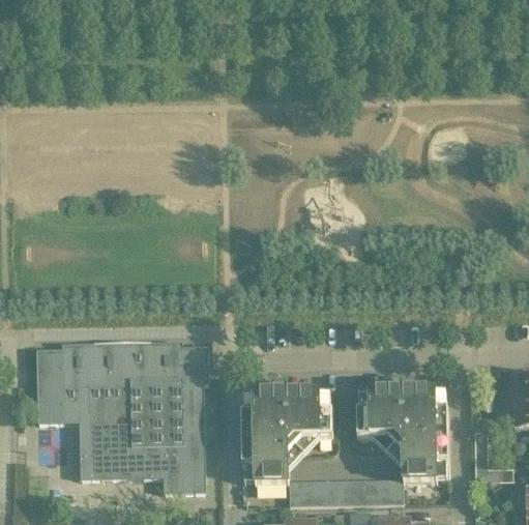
[(62,350),(36,351),(37,425),(79,424),(80,480),(163,478),(164,494),(206,494),(203,385),(209,384),(208,347),(182,348),(182,343),(61,345),(62,350)]
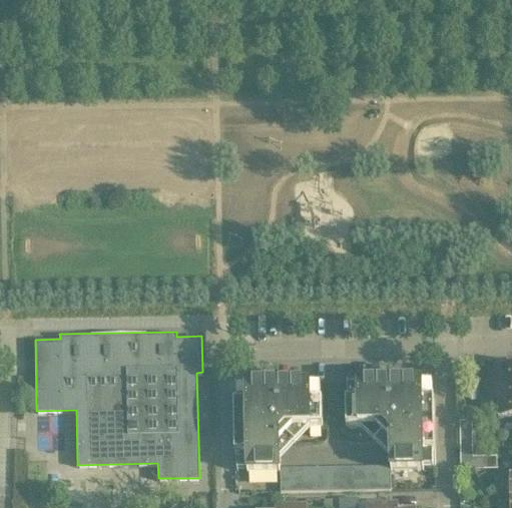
[(511,414),(511,364),(489,365),(489,390),(497,390),(497,415),(511,414)]
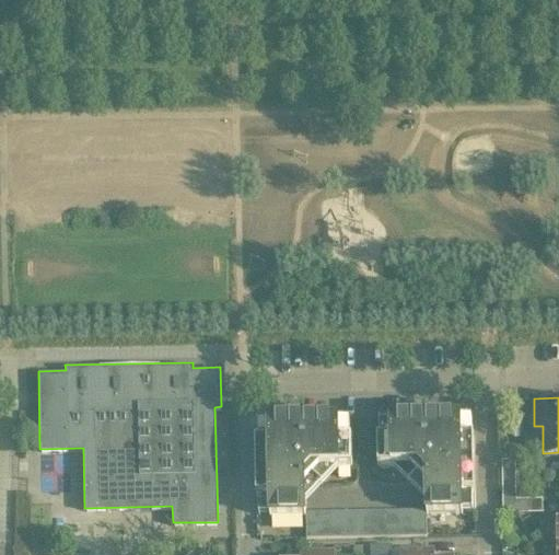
[(473,432),(459,432),(459,413),(389,415),(389,434),(376,435),(377,463),(409,463),(424,477),(426,507),(426,510),(462,510),(461,490),(474,489),(473,432)]
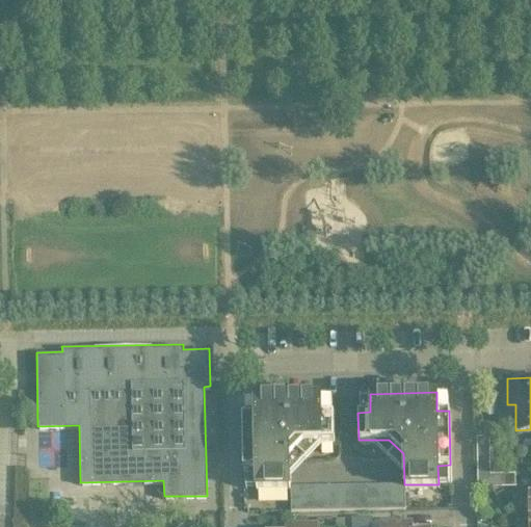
[(334,441),(334,413),(321,413),(320,394),(254,396),(255,415),(242,415),(243,469),(256,469),(256,488),(290,486),(290,483),(289,455),(303,441),(334,441)]
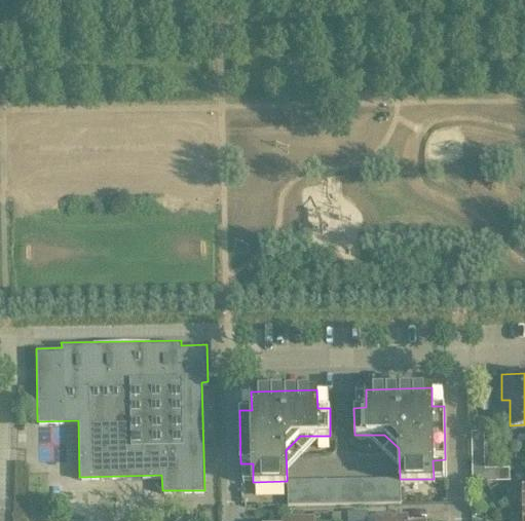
[(473,461),(485,461),(484,428),(472,428),(473,461)]
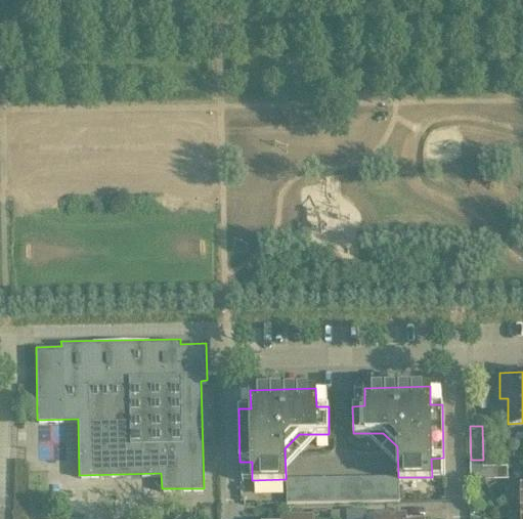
[(481,465),(469,465),(469,477),(507,477),(507,465),(482,466),(482,465),(481,465)]
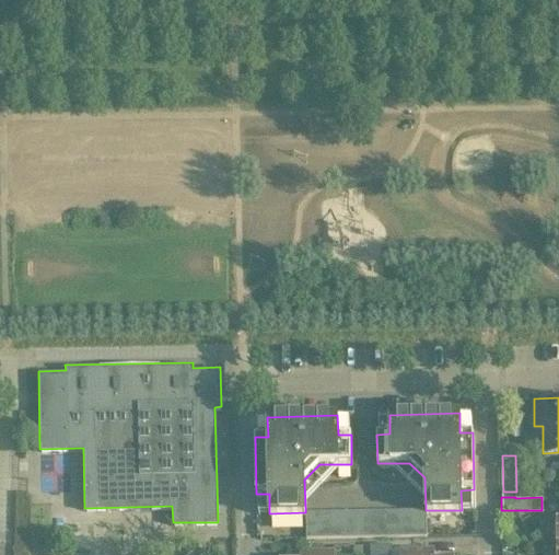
[(398,507),(385,508),(385,533),(399,533),(398,507)]
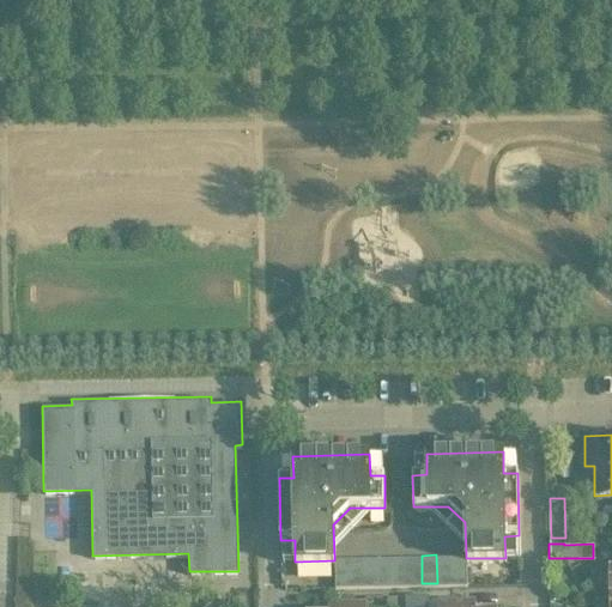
[(450,554),(436,554),(437,583),(452,583),(450,554)]
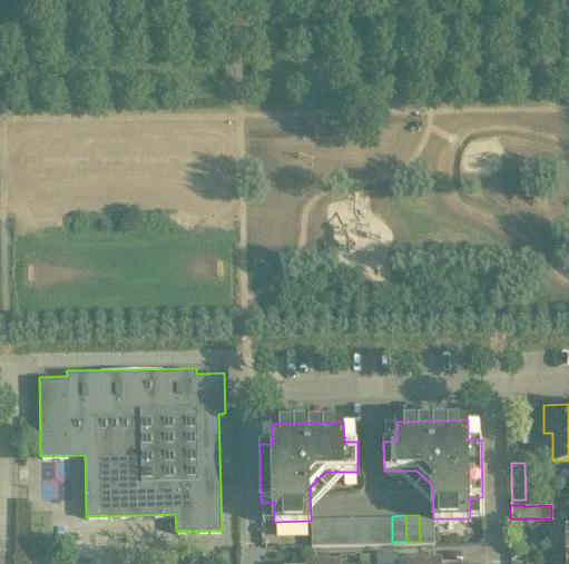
[(433,515),(419,515),(420,542),(433,542),(433,518),(433,515)]
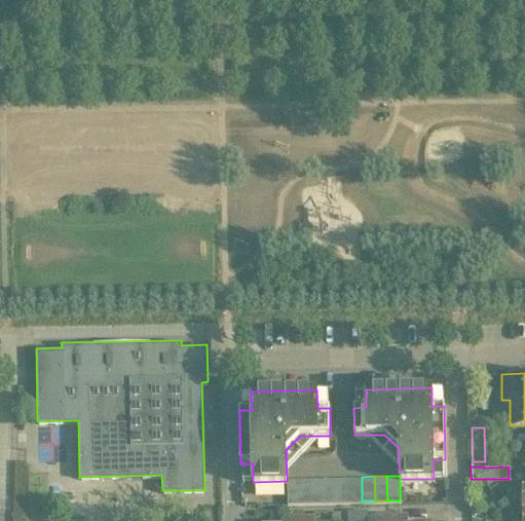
[(324,477),(311,478),(312,501),(325,501),(324,477)]
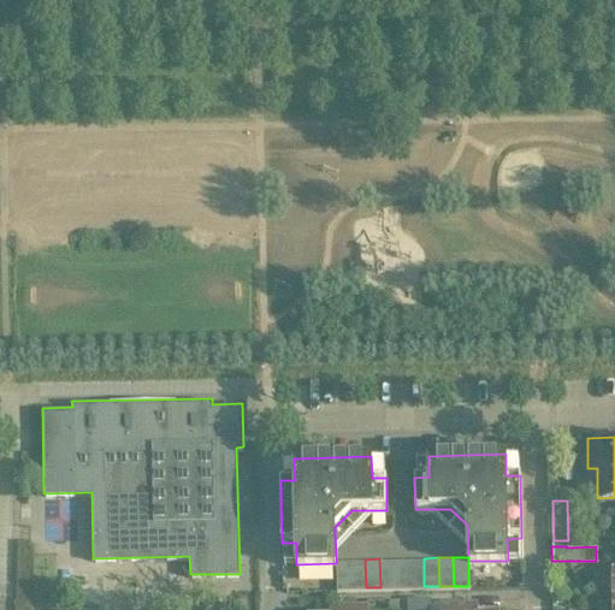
[(395,558),(379,558),(380,587),(395,587),(395,558)]
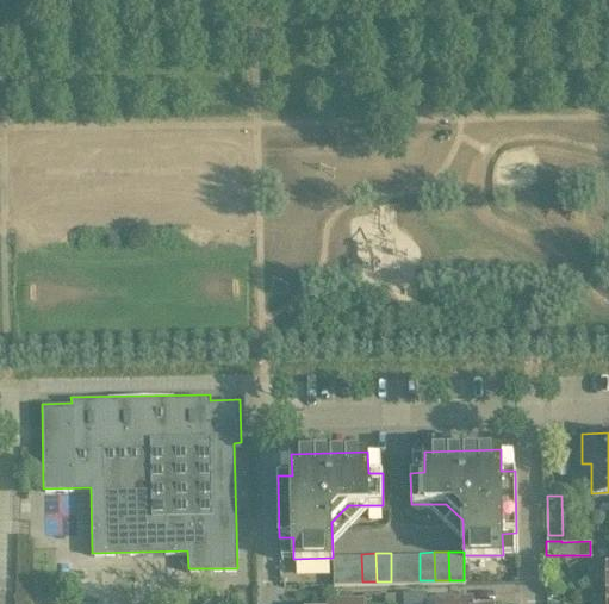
[(405,553),(391,553),(391,581),(405,581),(405,553)]
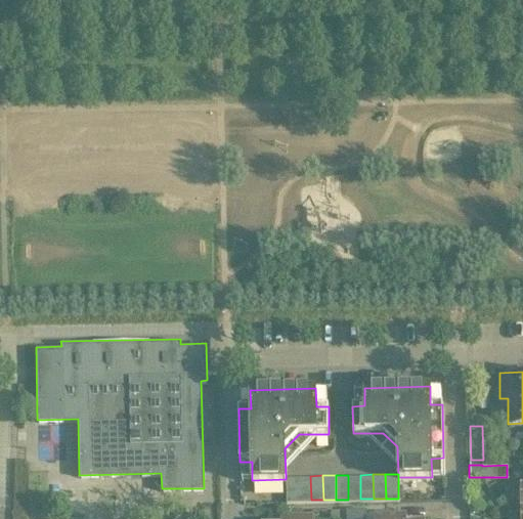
[(360,475),(348,475),(348,500),(360,499),(360,475)]
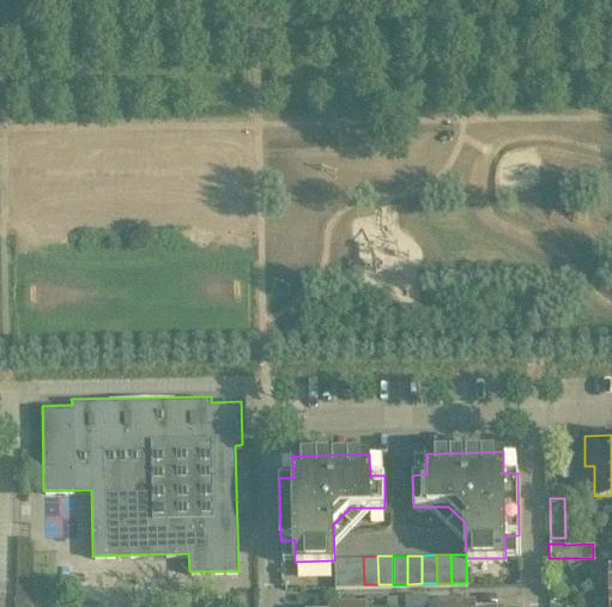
[(334,560),(334,586),(349,586),(349,557),(334,557),(334,560)]
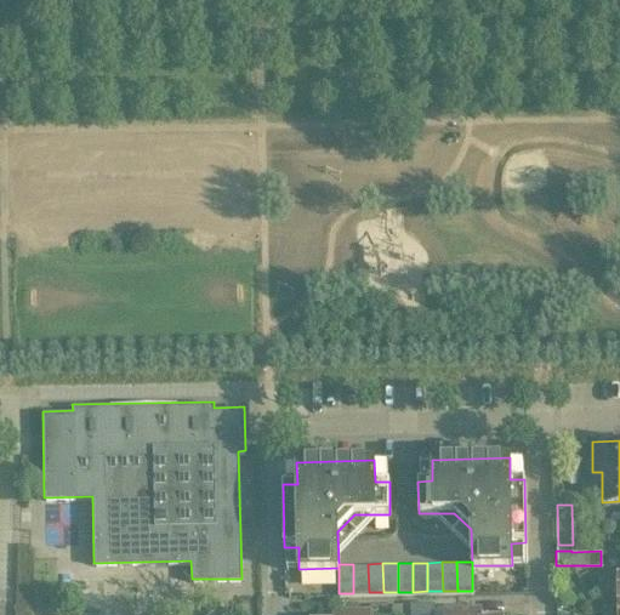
[(368,564),(353,564),(353,593),(369,592),(368,564)]
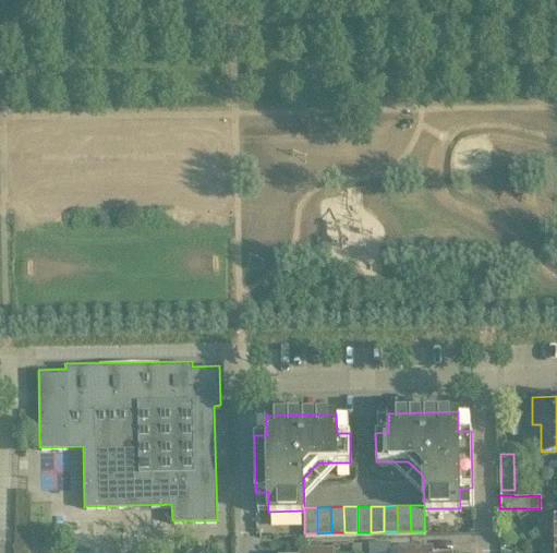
[(378,552),(378,541),(367,542),(367,552),(378,552)]
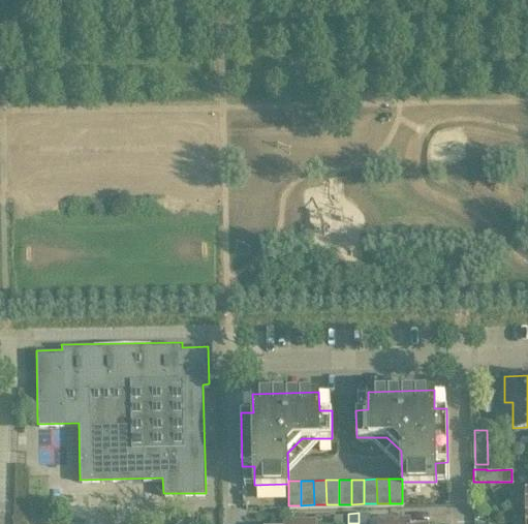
[(332,514),(332,523),(341,523),(342,514),(332,514)]
